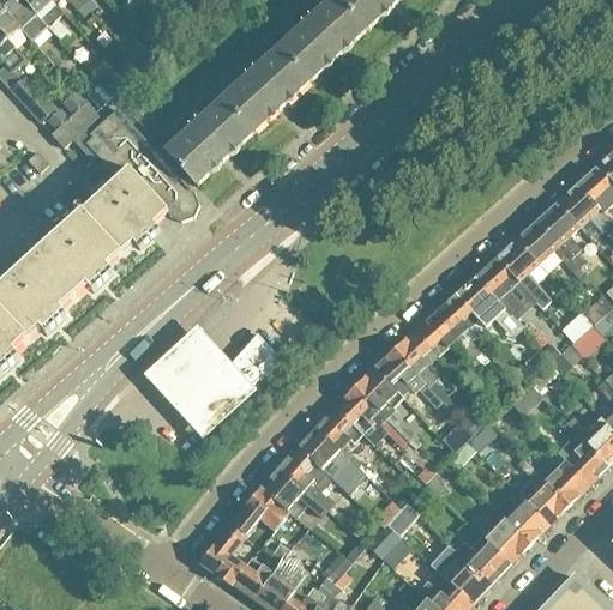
[(0,0),(0,6),(19,28),(31,38),(40,30),(47,24),(24,0),(0,0)]
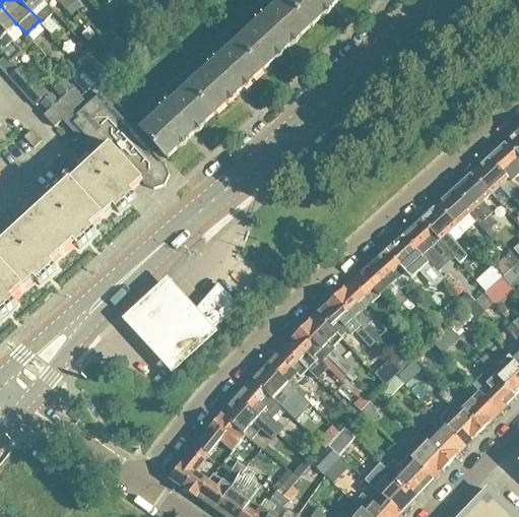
[(20,0),(40,20),(47,28),(54,38),(62,29),(48,15),(54,9),(47,0),(20,0)]
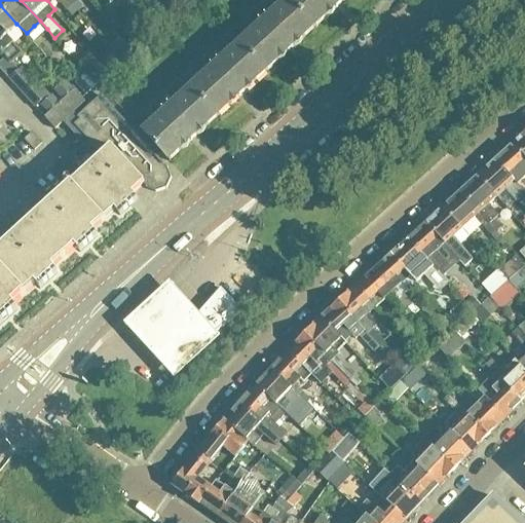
[(291,44),(305,31),(311,25),(291,0),(280,0),(238,38),(265,68),(291,44)]
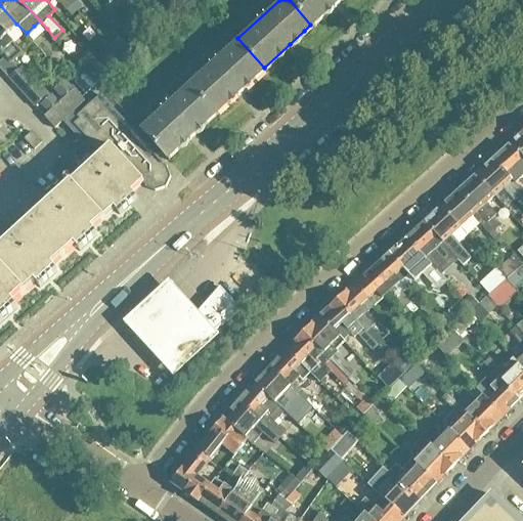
[(290,0),(310,25),(338,0),(290,0)]
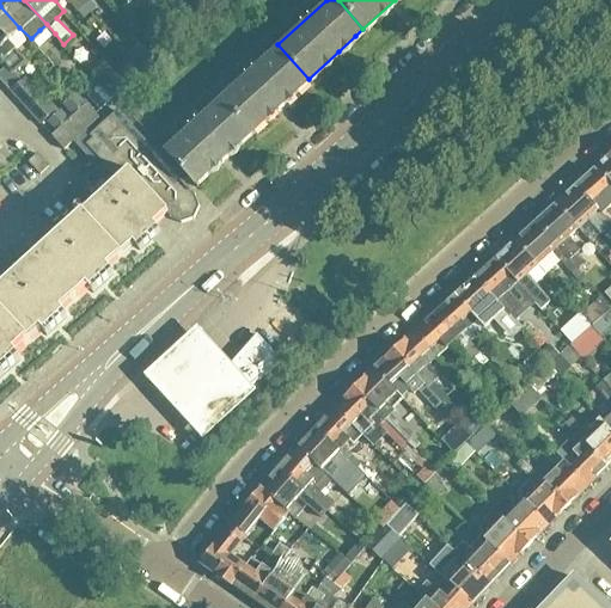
[(84,1),(77,8),(84,16),(91,8),(84,1)]
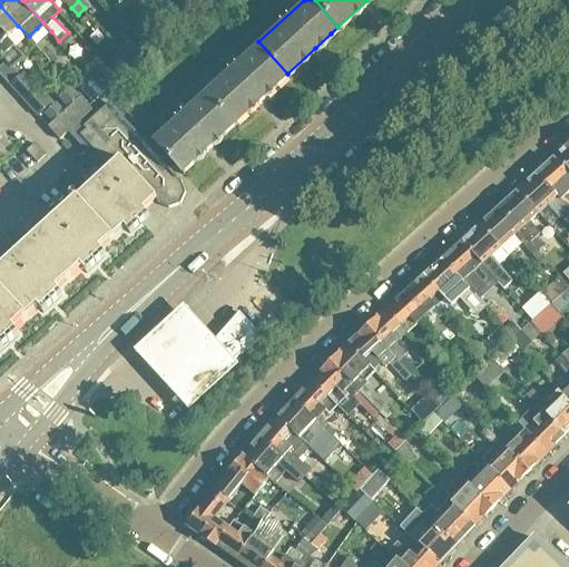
[(0,52),(3,57),(0,60),(0,72),(36,111),(48,99),(21,71),(19,72),(11,64),(22,55),(7,37),(10,33),(18,26),(0,6),(0,52)]
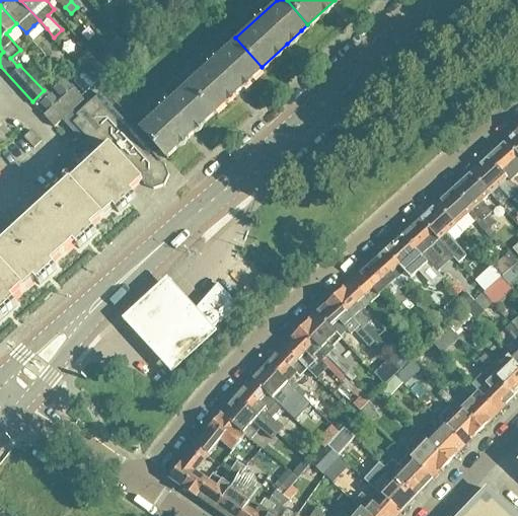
[(106,42),(120,56),(130,47),(118,32),(106,42)]
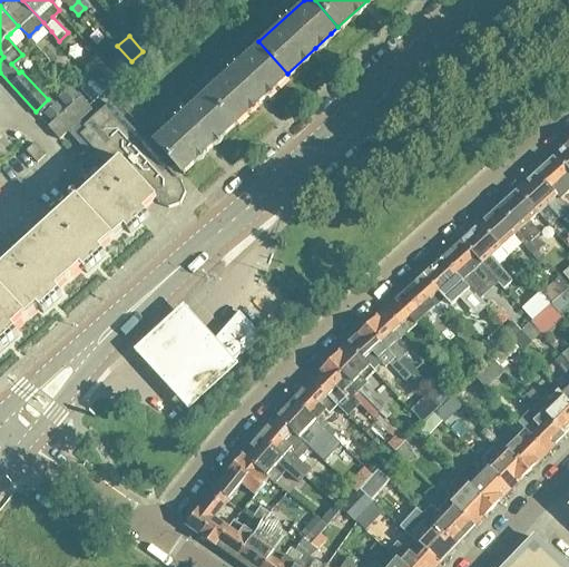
[(263,96),(287,74),(258,41),(206,90),(235,121),(263,96)]
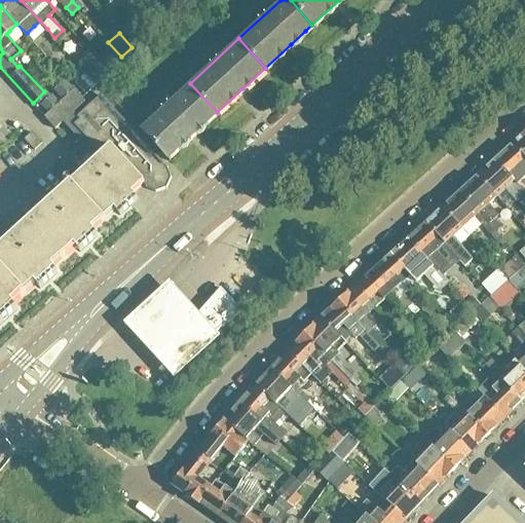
[(121,57),(108,42),(97,52),(110,67),(121,57)]
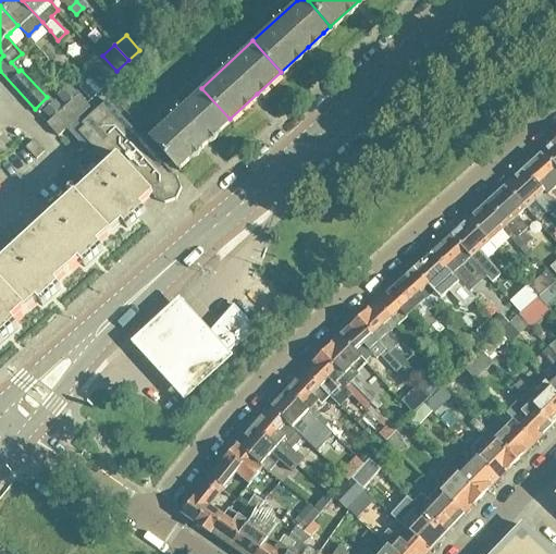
[(114,76),(99,59),(86,70),(102,87),(114,76)]
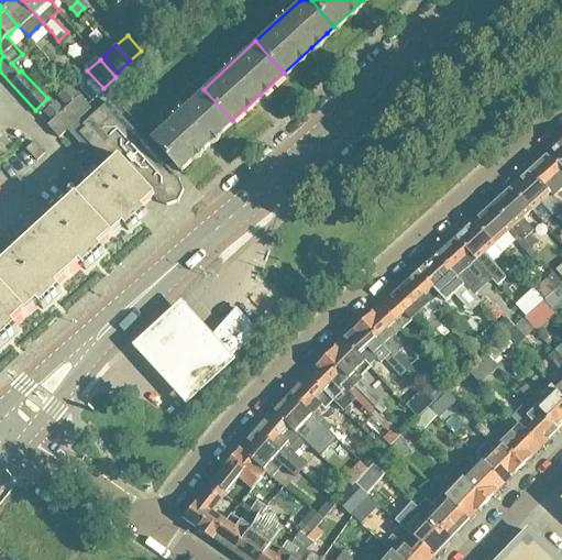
[(102,88),(90,75),(78,86),(91,99),(102,88)]
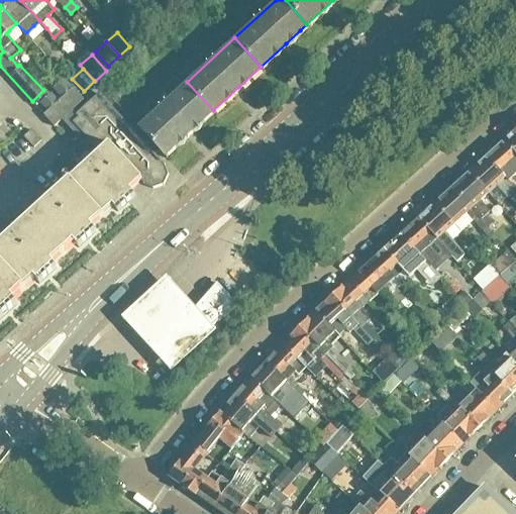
[(63,76),(50,86),(60,96),(72,85),(63,76)]
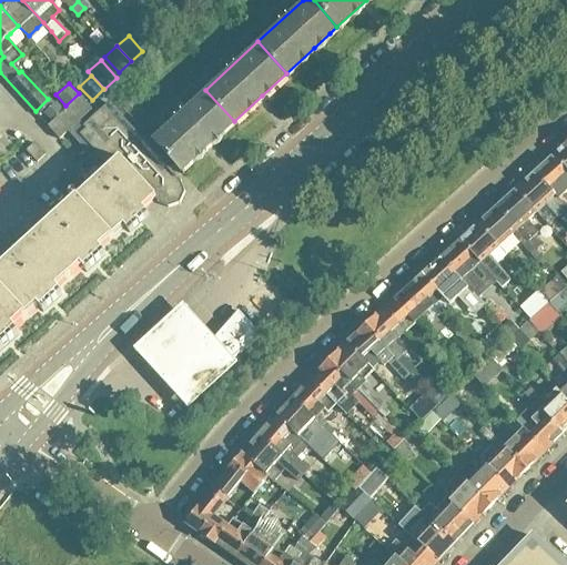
[(210,144),(234,121),(205,90),(153,139),(182,170),(183,170),(184,169),(183,169),(210,144)]
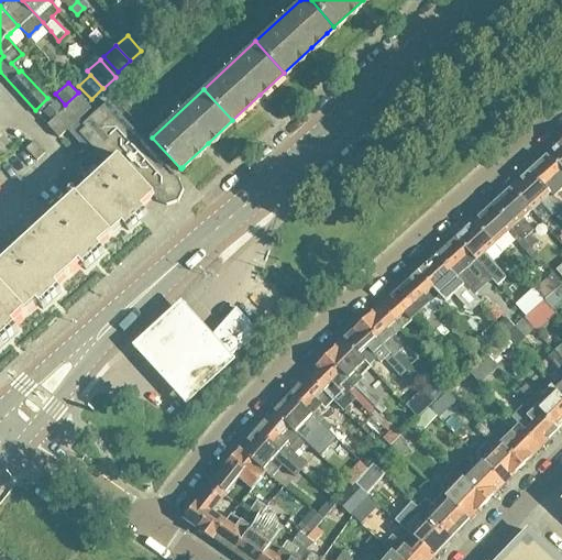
[(103,249),(99,243),(123,221),(128,227),(147,209),(142,204),(151,195),(166,202),(177,198),(182,188),(178,176),(175,173),(180,168),(152,138),(146,142),(106,100),(83,122),(78,117),(90,106),(78,92),(46,122),(58,135),(66,128),(89,153),(75,166),(92,185),(0,270),(0,343),(18,328),(13,322),(37,299),(43,305),(62,287),(56,282),(80,260),(85,266),(103,249)]
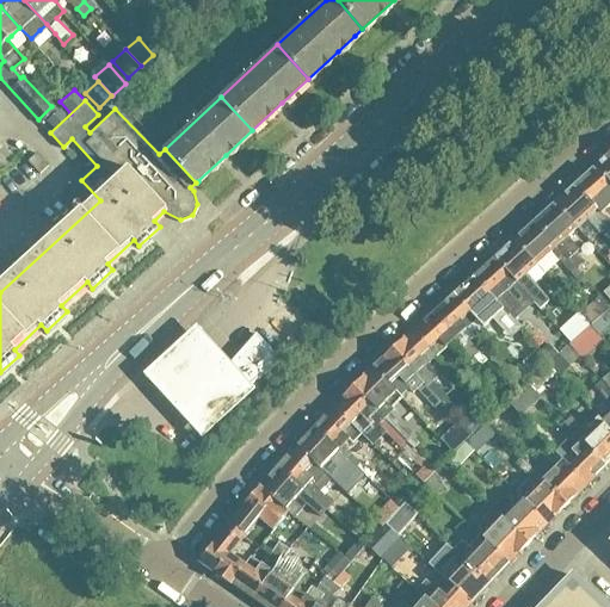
[(60,106),(45,119),(53,128),(67,115),(60,106)]
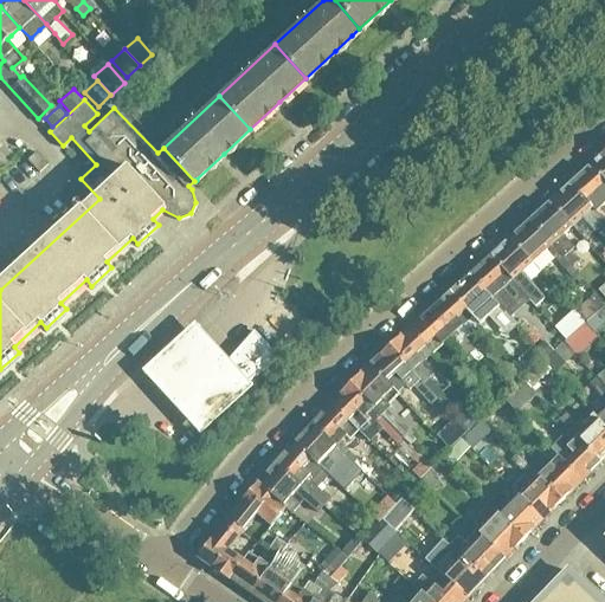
[(604,147),(590,161),(604,177),(604,147)]
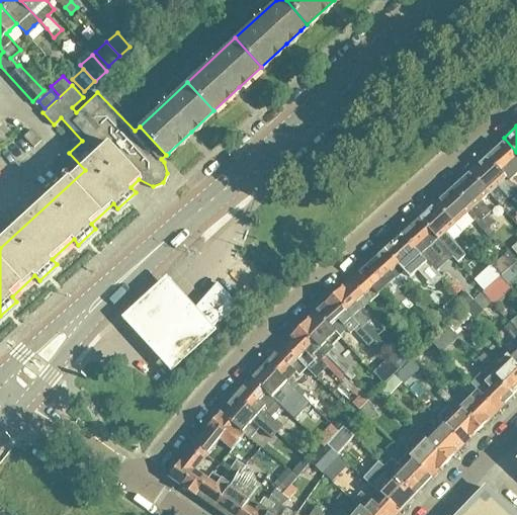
[(39,137),(30,126),(23,133),(32,144),(39,137)]
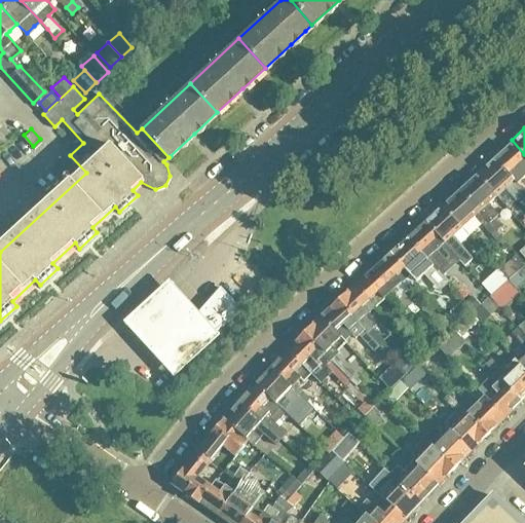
[(524,154),(512,140),(494,156),(517,180),(524,172),(524,154)]
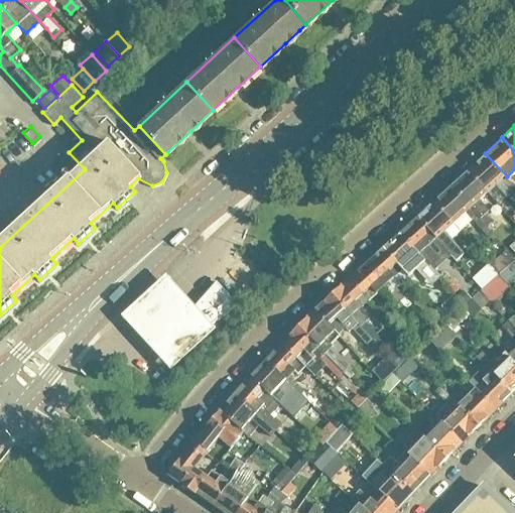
[(507,176),(485,153),(468,168),(487,189),(495,182),(505,194),(507,193),(514,201),(514,186),(514,185),(507,176)]
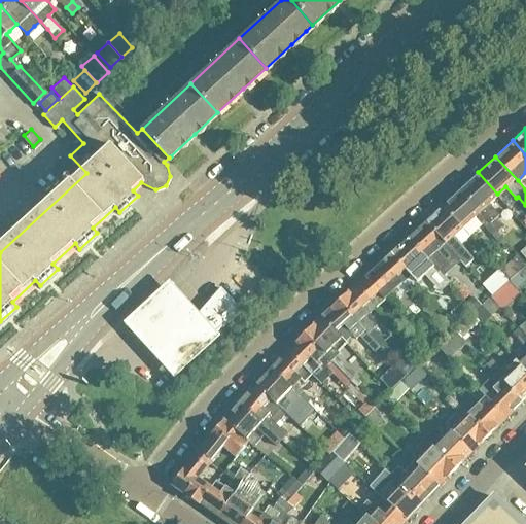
[(497,194),(478,172),(460,187),(503,235),(509,230),(495,215),(498,213),(488,202),(497,194)]
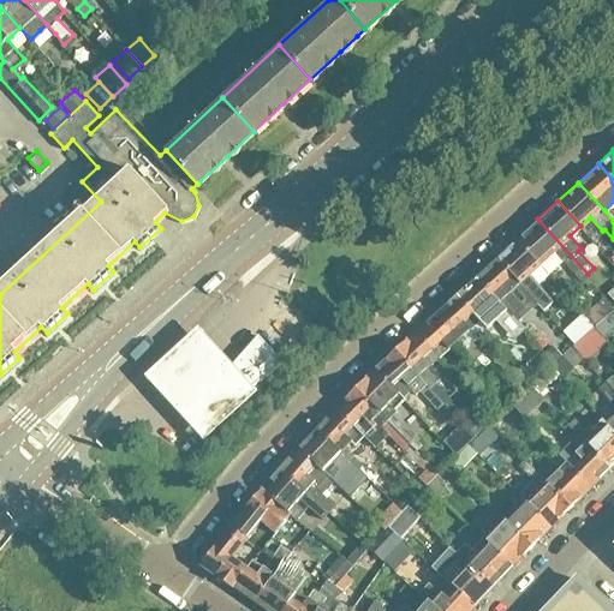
[(588,274),(537,219),(517,238),(540,262),(554,250),(582,281),(586,276),(585,275),(588,274)]
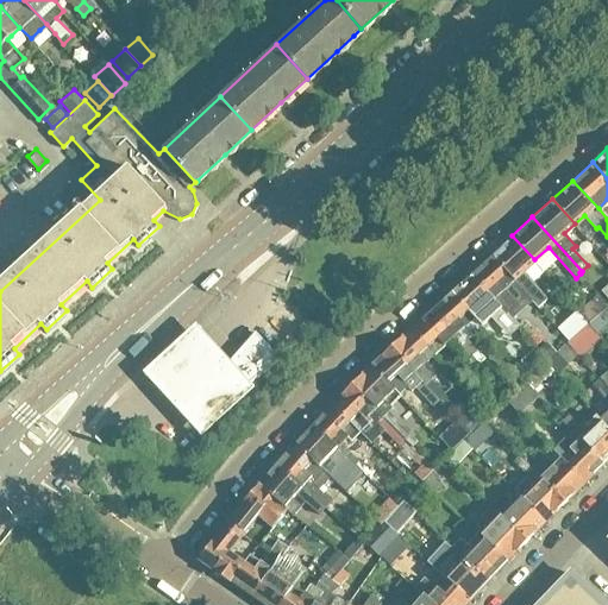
[(534,259),(512,235),(491,253),(539,304),(547,297),(522,270),(524,269),(534,259)]
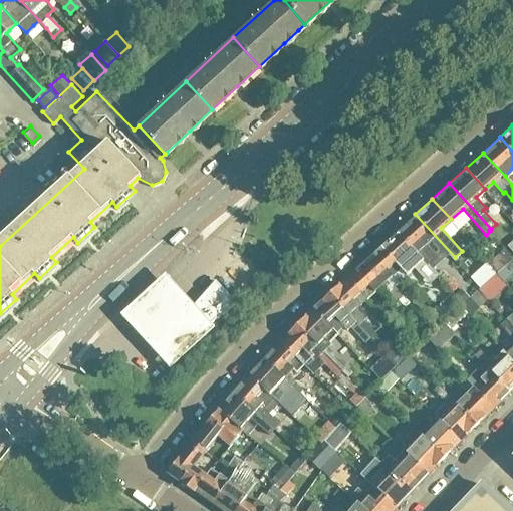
[(455,257),(415,214),(399,229),(437,271),(441,268),(427,253),(427,254),(421,248),(432,235),(436,238),(454,258),(455,257)]
